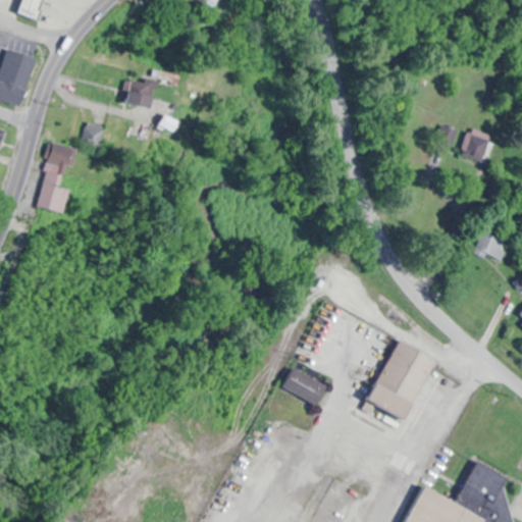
[(46,0),(23,0),(19,14),(41,20),(46,0)]
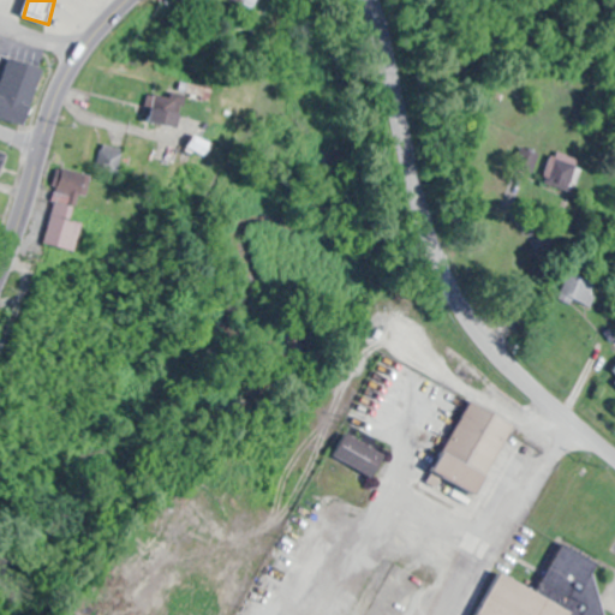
[(0,101),(30,112),(45,69),(11,58),(0,93),(0,101)]
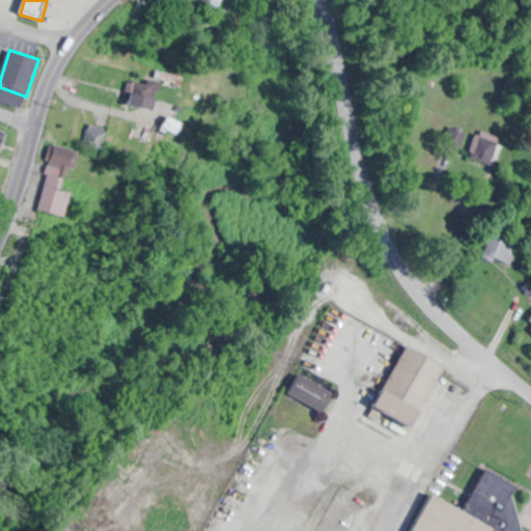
[(156,111),(160,83),(178,86),(180,75),(152,71),(151,81),(128,78),(123,107),(156,111)]
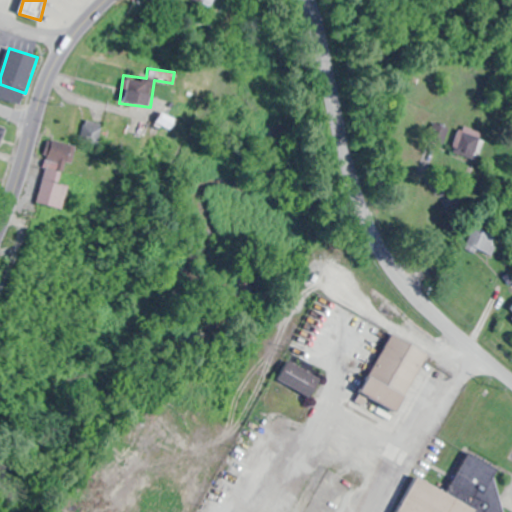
[(427,136),(442,142),(446,128),(431,123),(427,136)]
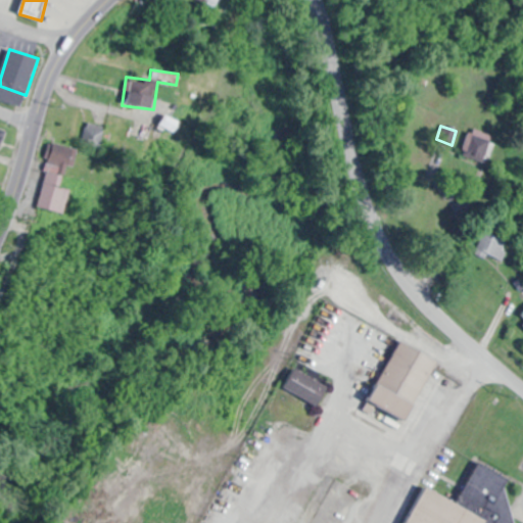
[(485,160),(485,132),(463,132),(463,160),(485,160)]
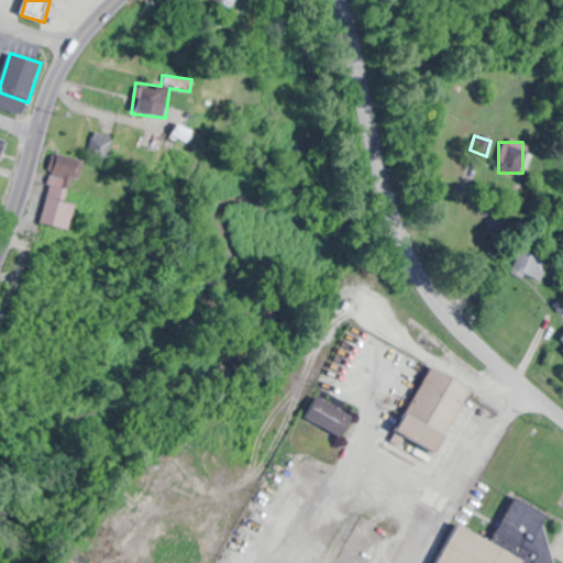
[(47,177),(78,180),(80,159),(50,155),(47,177)]
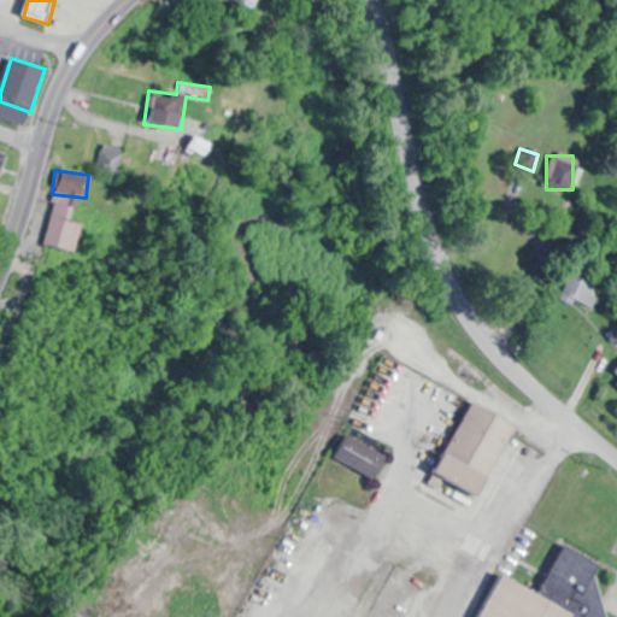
[(74,253),(82,221),(75,219),(77,209),(51,203),(41,245),(74,253)]
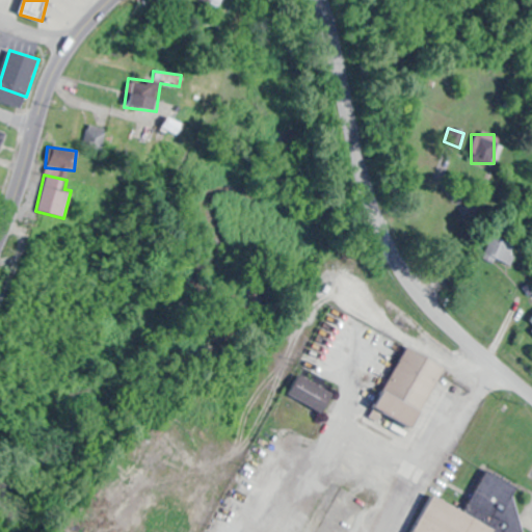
[(505,266),(515,246),(491,234),(482,254),(505,266)]
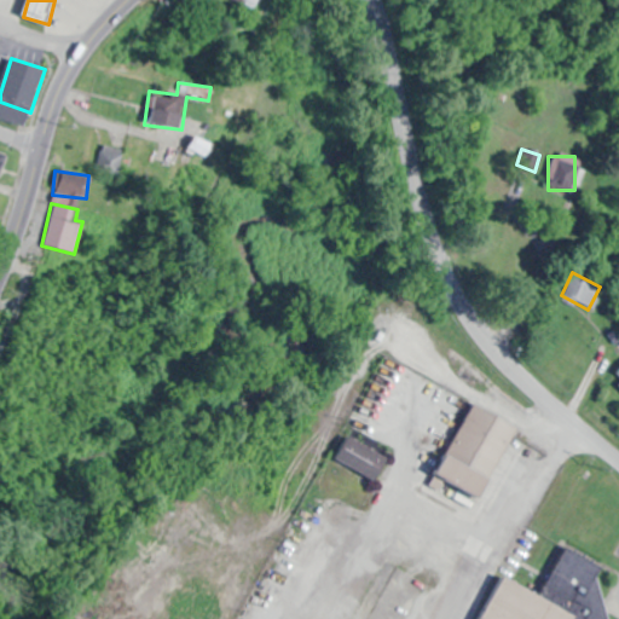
[(485,498),(518,424),(469,404),(435,476),(485,498)]
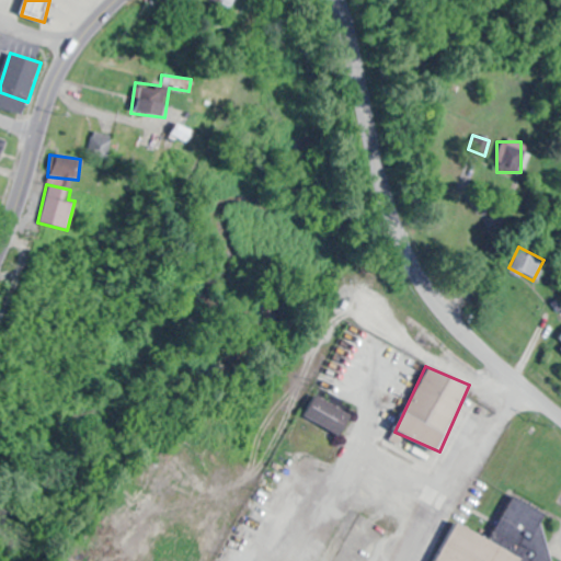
[(304,416),(340,436),(352,415),(315,396),(304,416)]
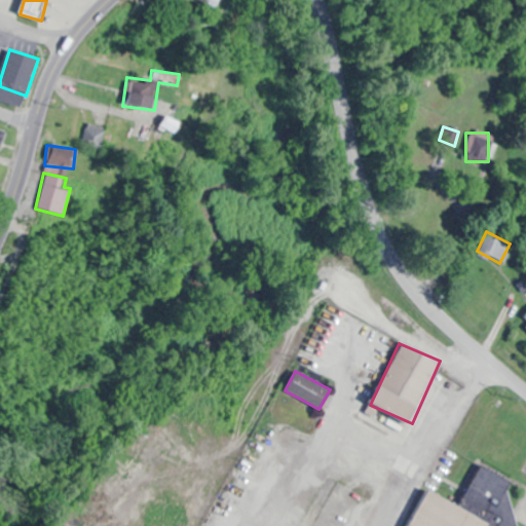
[(517,525),(509,488),(512,482),(480,465),(459,506),(426,490),(408,525),(517,525)]
